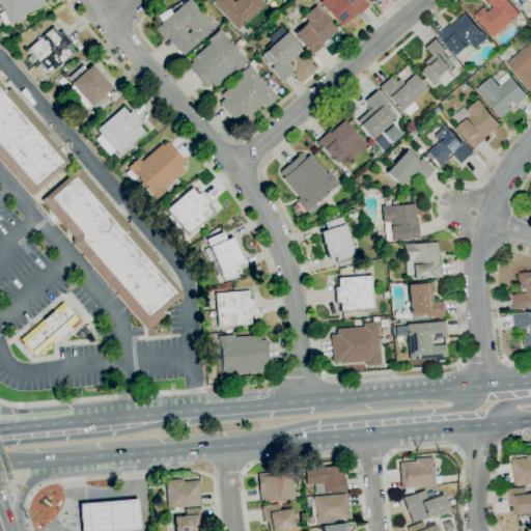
[(4,26),(0,18),(0,12),(3,11),(0,5),(0,0),(43,0),(45,4),(21,16),(23,19),(9,25),(8,24),(4,26)]
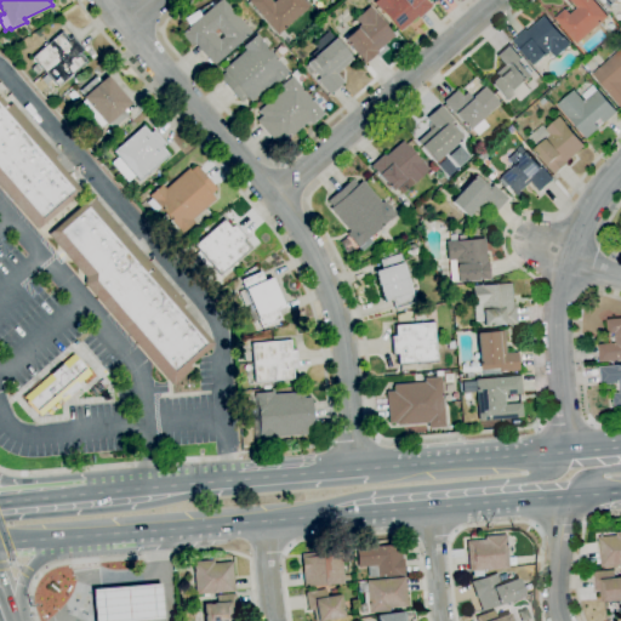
[(214,67),(194,44),(191,46),(181,34),(218,0),(221,0),(251,33),(214,67)]
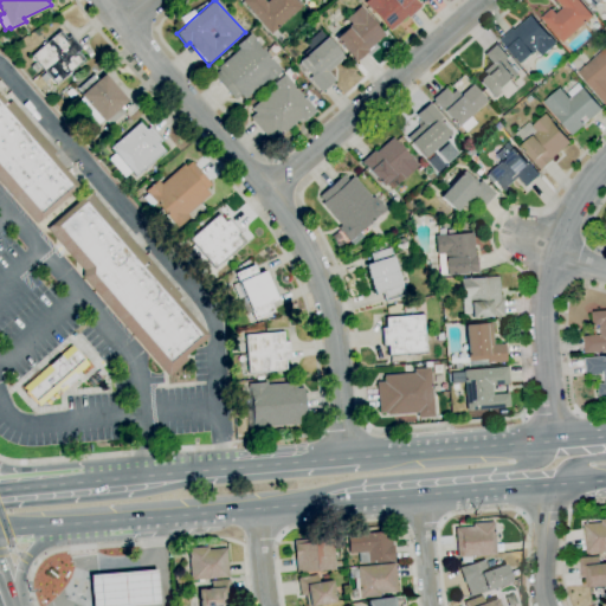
[(270,34),(242,1),(243,0),(294,0),(301,7),(270,34)]
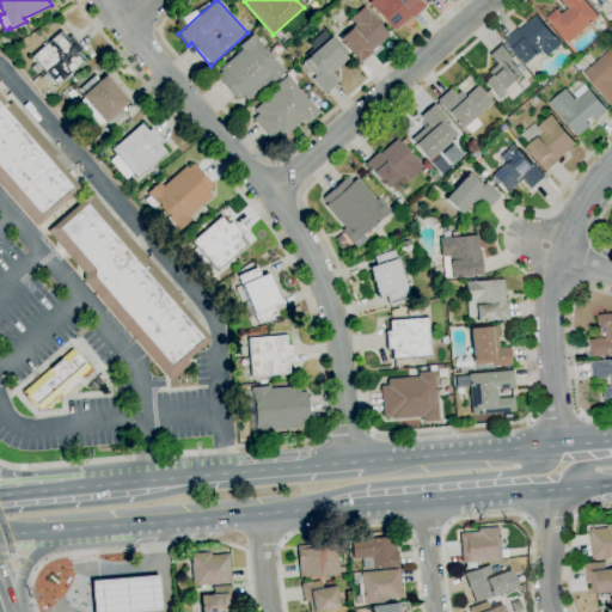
[(393,31),(374,10),(374,11),(367,2),(369,0),(418,0),(421,2),(422,2),(426,6),(411,18),(410,17),(393,31)]
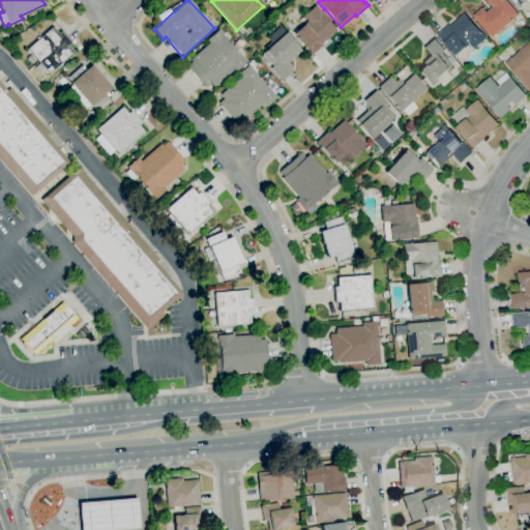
[(494,37),(472,12),(481,4),(488,11),(494,6),(488,0),(507,0),(520,15),(494,37)]
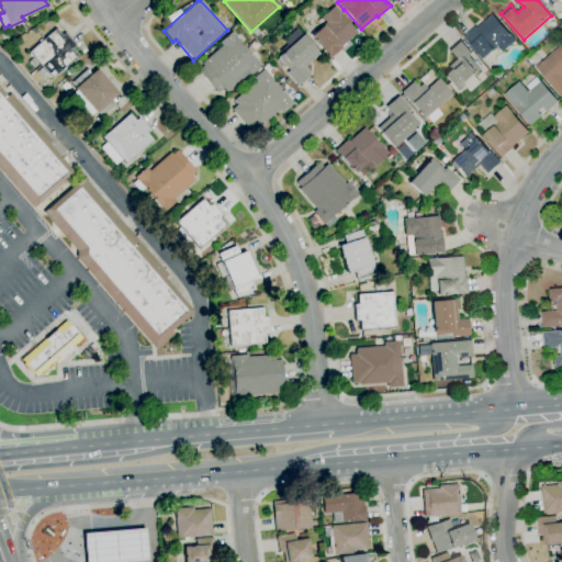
[(329,58),(311,36),(322,26),(321,25),(325,22),(321,18),(335,6),(340,12),(339,12),(357,33),(340,46),(341,47),(329,58)]
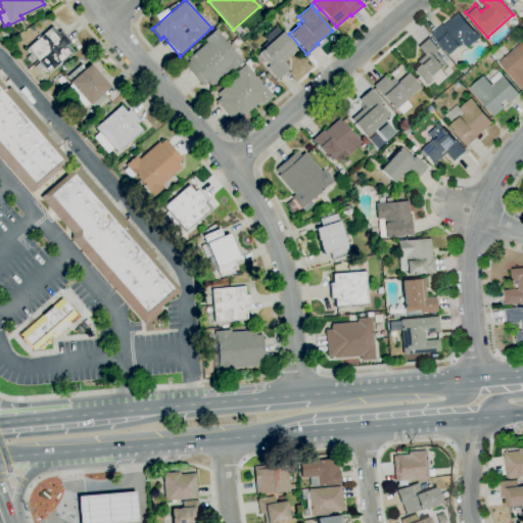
[(452,54),(436,37),(435,38),(432,34),(443,25),(445,26),(460,12),(482,37),(476,42),(477,42),(473,46),(472,45),(470,48),(465,43),(457,51),(456,50),(452,54)]
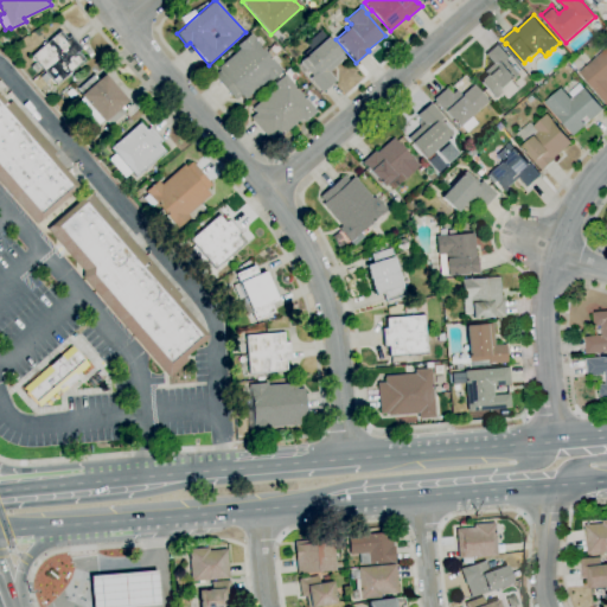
[(53,85),(50,81),(45,84),(39,78),(45,72),(42,69),(37,74),(31,68),(36,62),(31,57),(43,46),(42,44),(44,42),(45,44),(59,31),(66,39),(69,36),(81,49),(77,52),(84,59),(56,84),(56,83),(53,85)]
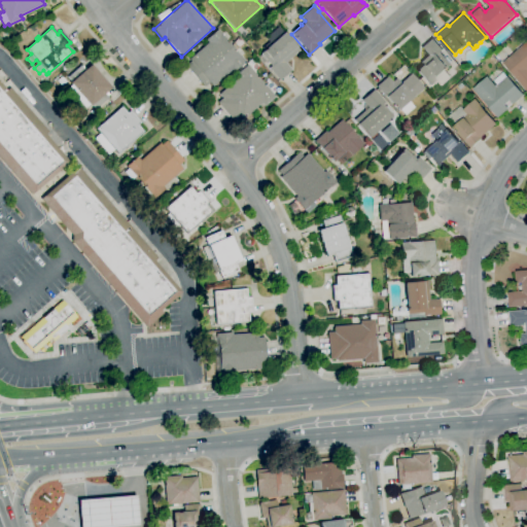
[(204,86),(185,66),(190,61),(188,60),(208,42),(205,40),(217,29),(222,35),(221,35),(241,58),(245,62),(234,71),(233,69),(212,86),(209,82),(204,86)]
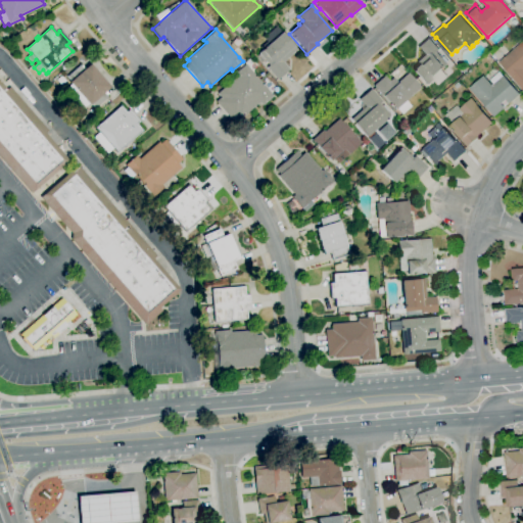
[(277,80),(266,67),(269,65),(266,61),(264,63),(256,55),(258,54),(257,53),(282,32),(297,50),(283,62),(289,69),(277,80)]
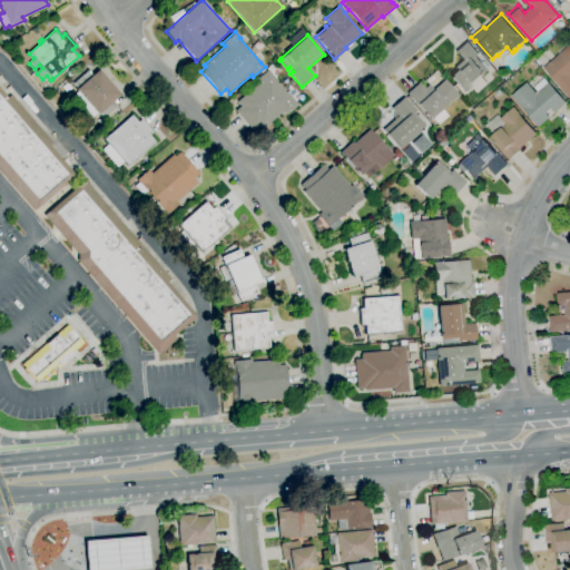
[(464,92),(450,77),(457,70),(454,68),(462,59),(455,51),(468,40),(481,55),(478,57),(482,62),(484,60),(490,66),(488,68),(489,70),(483,76),(490,82),(480,91),(473,85),(464,92)]
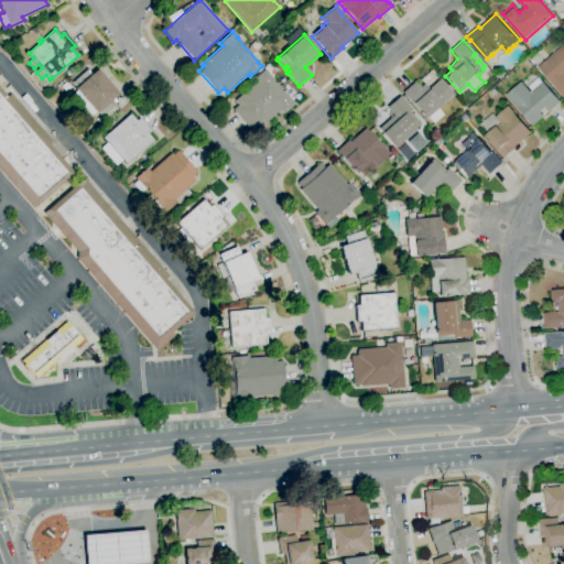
[(563,96),(540,66),(563,45),(563,96)]
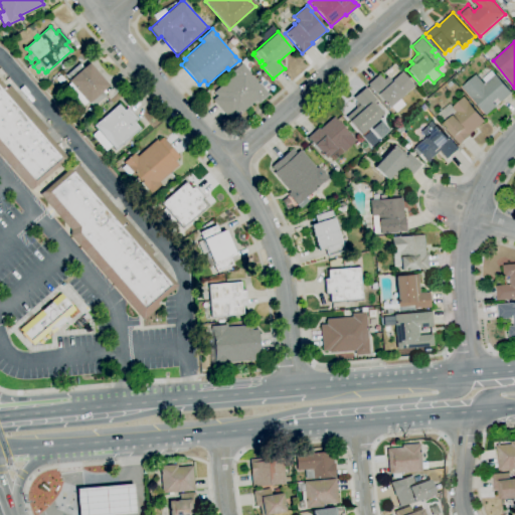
[(64,72),(63,70),(74,60),(76,62),(64,72)]
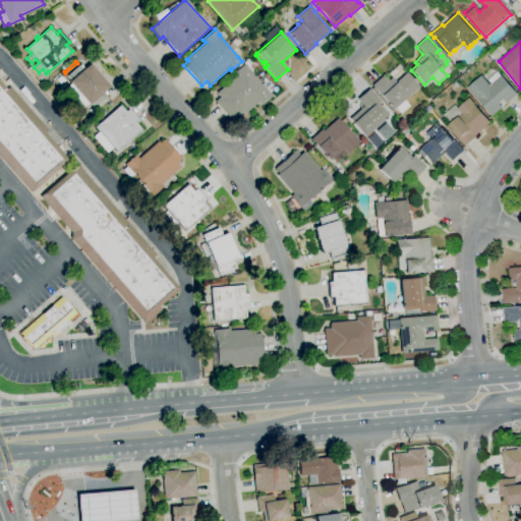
[(461,71),(456,65),(459,63),(464,68),(461,71)]
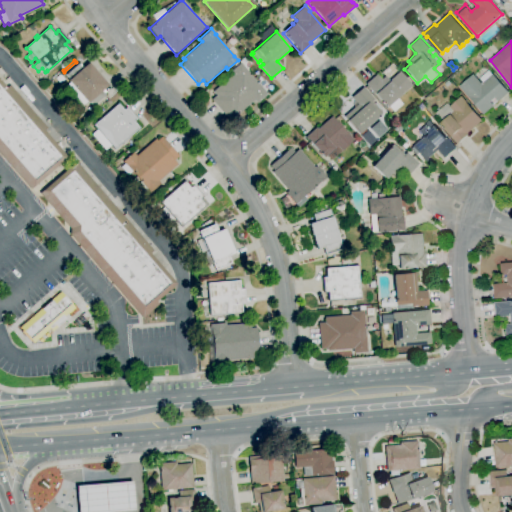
[(92,107),(88,102),(87,103),(86,102),(82,105),(65,86),(71,81),(65,74),(77,63),(79,65),(80,64),(83,67),(88,63),(107,85),(101,91),(105,95),(92,107)]
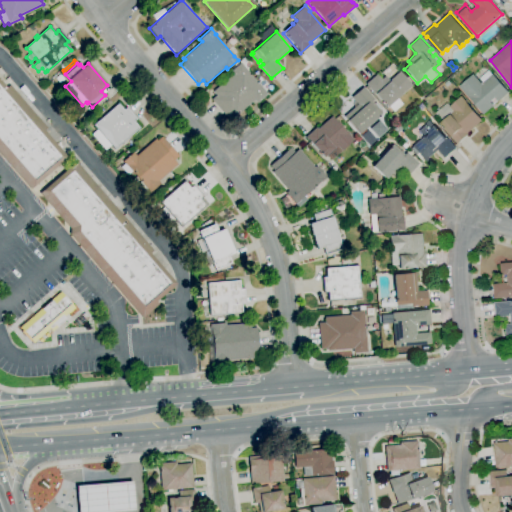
[(232,119),(228,115),(226,116),(210,99),(215,95),(212,92),(233,73),(231,71),(240,64),(267,94),(256,103),(253,100),(232,119)]
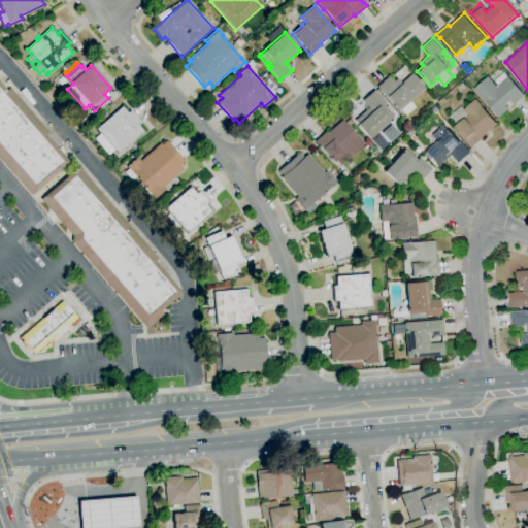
[(500,118),(485,100),(474,89),(490,76),(498,86),(499,85),(496,80),(505,72),(508,76),(509,75),(526,95),(500,118)]
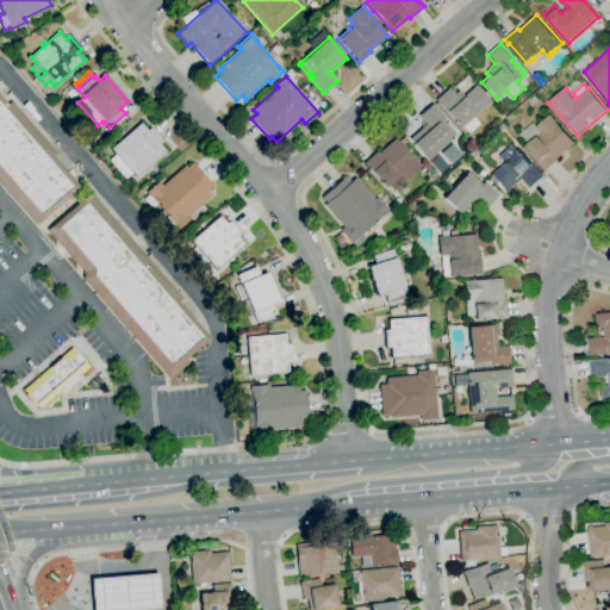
[(468,134),(462,126),(460,128),(435,100),(448,88),(454,95),(459,91),(464,97),(475,86),(490,103),(473,117),(479,124),(468,134)]
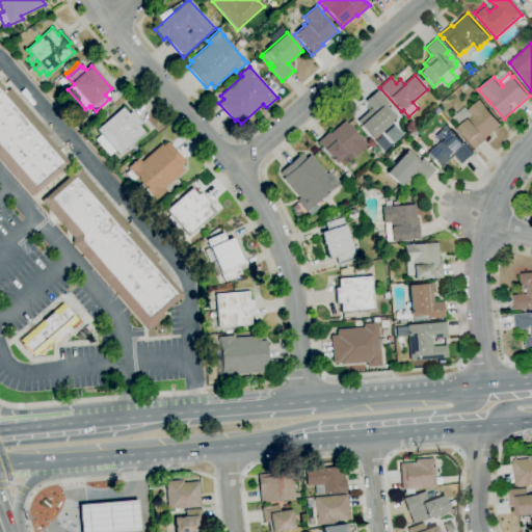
[(62,87),(57,81),(62,77),(67,83),(62,87)]
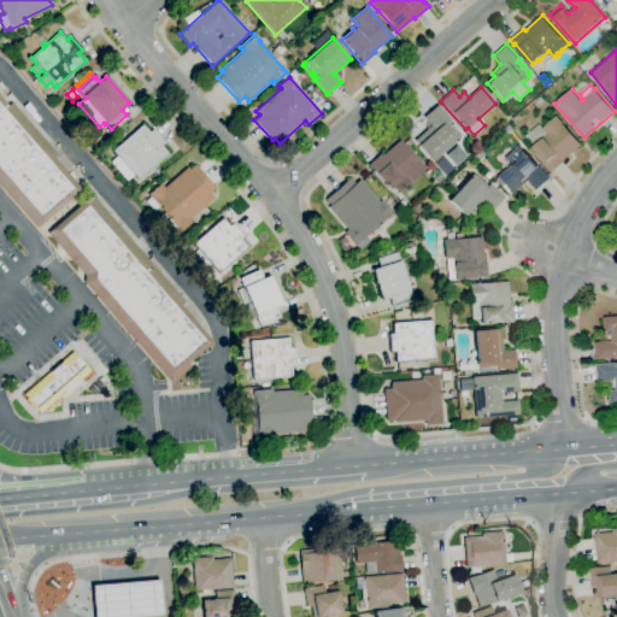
[(36,228),(0,187),(0,97),(7,106),(11,103),(57,154),(53,157),(81,189),(36,228)]
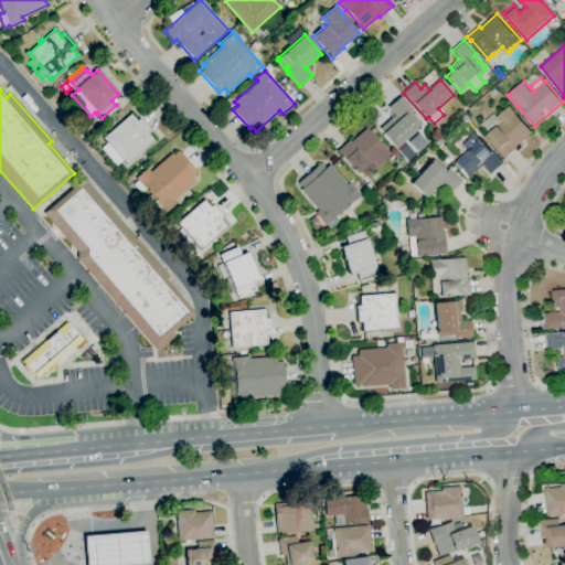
[(395,148),(379,128),(394,115),(387,107),(401,96),(413,109),(409,112),(413,115),(414,114),(419,120),(418,121),(422,125),(395,148)]
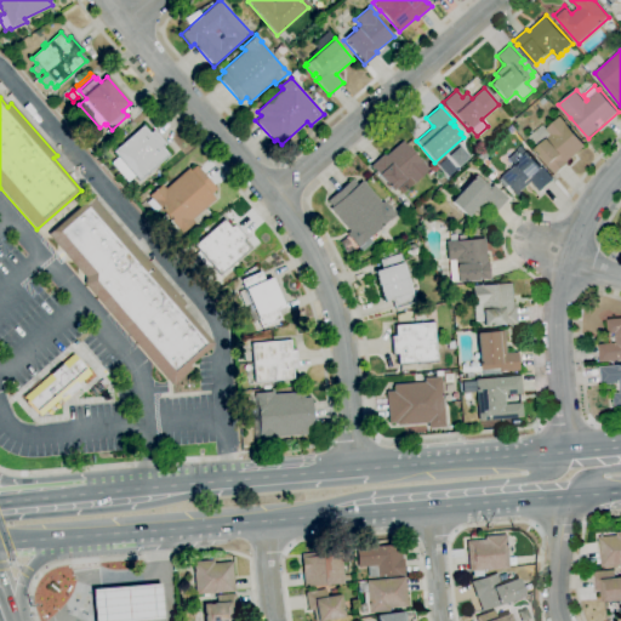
[(557,174),(554,171),(554,170),(536,149),(539,147),(530,137),(543,125),(547,129),(562,117),(568,124),(586,146),(569,161),(570,163),(557,174)]
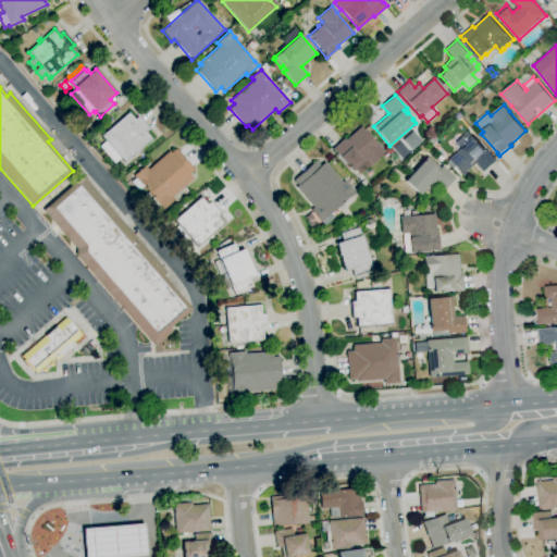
[(124,164),(120,159),(114,163),(99,146),(104,141),(100,136),(128,111),(135,118),(137,115),(149,130),(146,132),(152,139),(151,139),(124,164)]
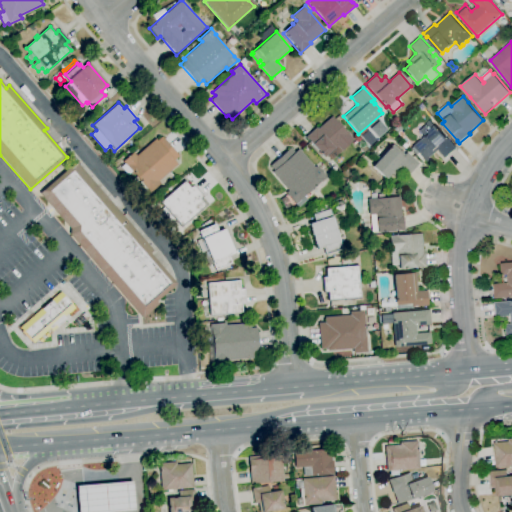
[(331,160),(326,155),(323,158),(307,139),(307,140),(304,137),(316,127),(317,129),(331,116),(347,134),(348,133),(353,140),(341,150),(342,150),(331,160)]
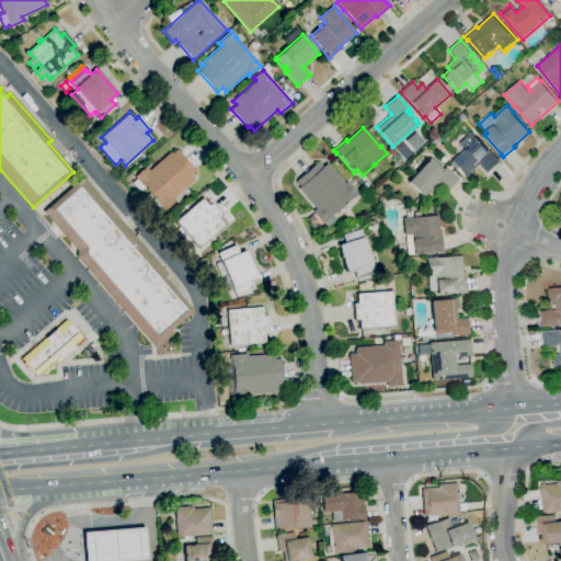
[(86,138),(81,133),(84,129),(90,135),(86,138)]
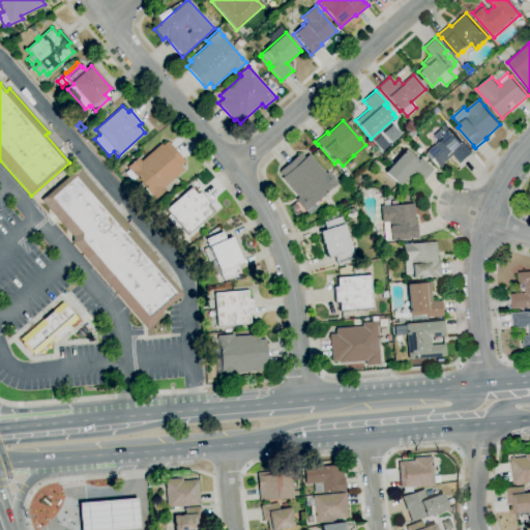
[(440,169),(432,158),(430,160),(424,154),(427,152),(425,152),(434,145),(433,143),(442,135),(444,137),(452,129),(464,143),(465,143),(474,153),(461,165),(453,156),(440,169)]
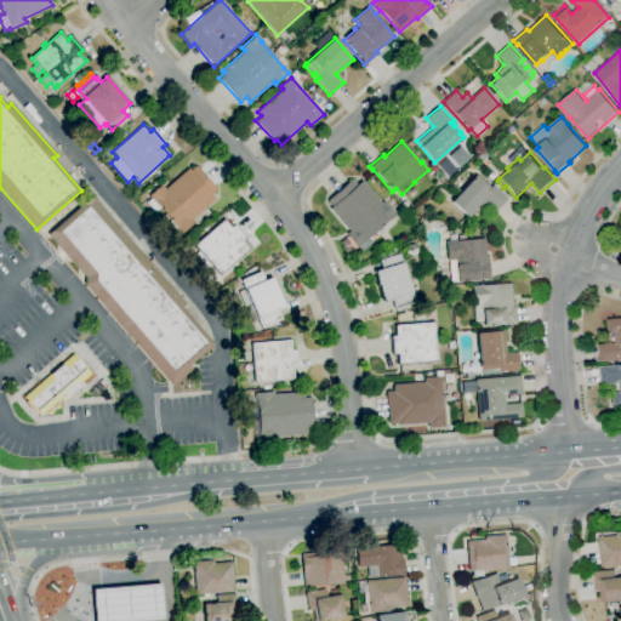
[(182,234),(159,209),(154,212),(146,203),(151,199),(148,197),(161,184),(165,189),(188,169),(192,172),(197,167),(216,189),(210,194),(215,199),(192,220),(194,222),(182,234)]
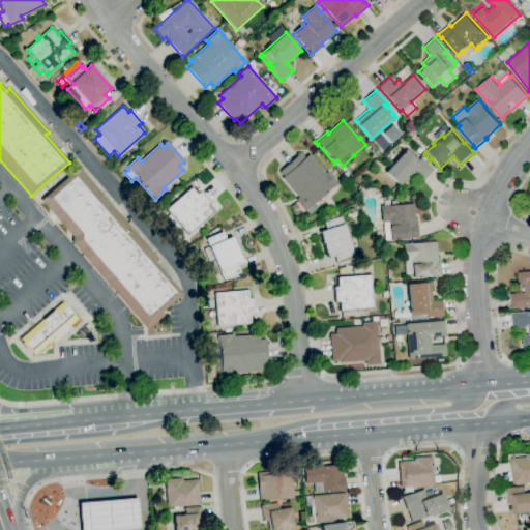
[(399,186),(384,172),(404,151),(415,163),(420,158),(433,170),(422,180),(416,174),(408,182),(405,180),(399,186)]
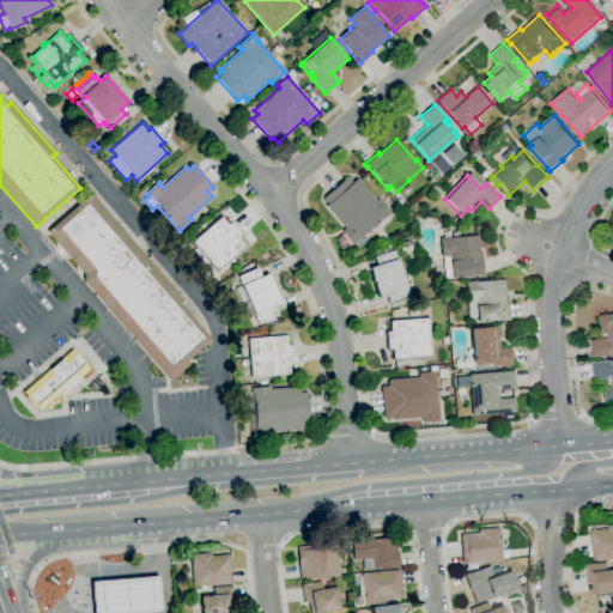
[(358,247),(354,243),(353,244),(341,231),(344,230),(332,218),(334,217),(326,207),(328,205),(322,199),(347,177),(352,182),(357,178),(376,200),(378,199),(390,212),(389,213),(394,218),(382,229),(377,223),(364,235),(368,238),(358,247)]
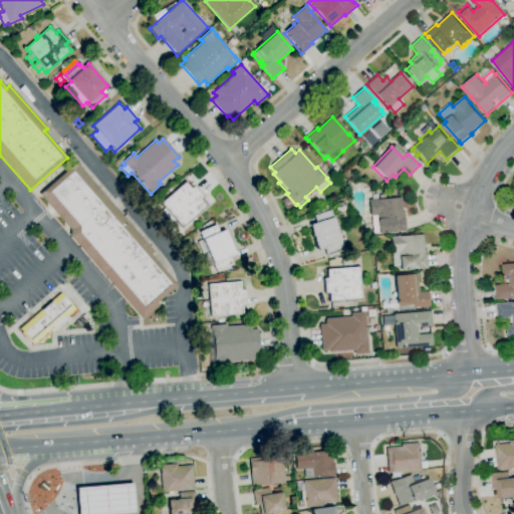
[(373,163),(369,159),(375,154),(378,158),(373,163)]
